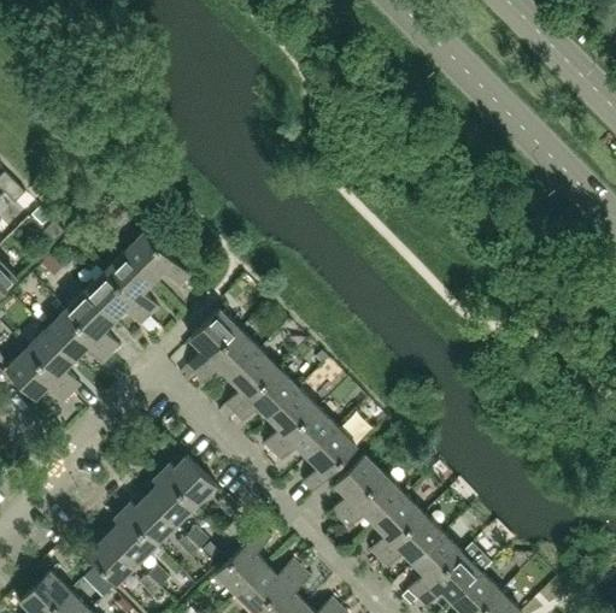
[(0,180),(0,188),(6,194),(16,184),(6,174),(0,180)]
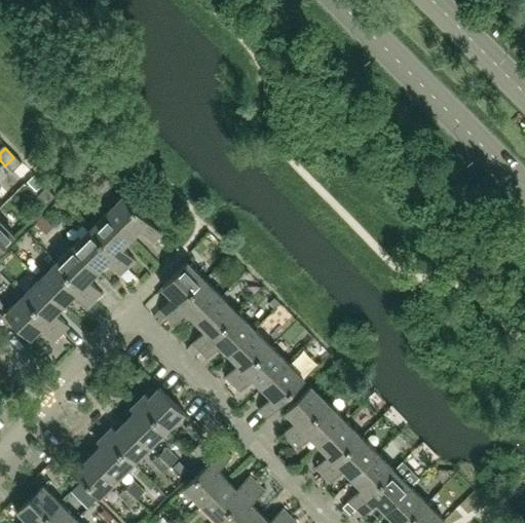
[(23,165),(13,157),(5,165),(13,175),(23,165)]
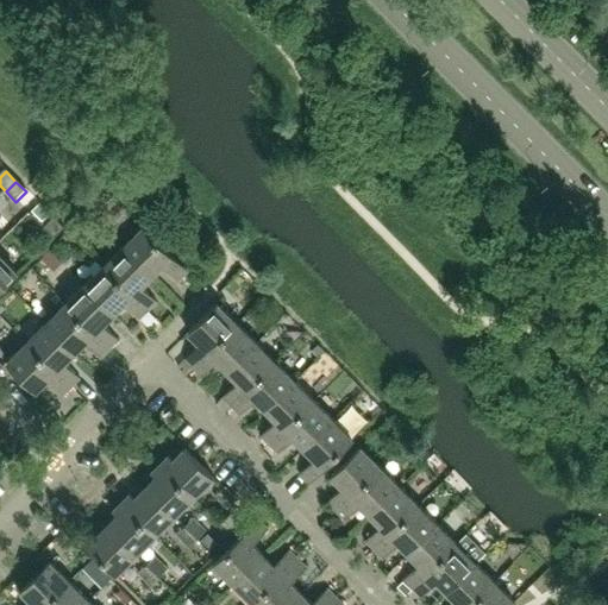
[(31,195),(23,203),(33,213),(42,206),(31,195)]
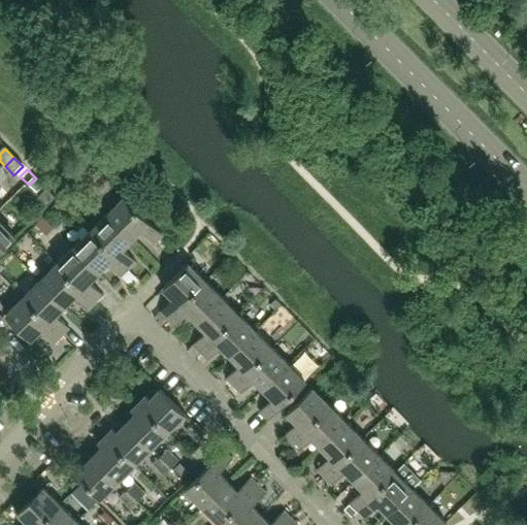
[(36,178),(29,185),(38,194),(45,188),(36,178)]
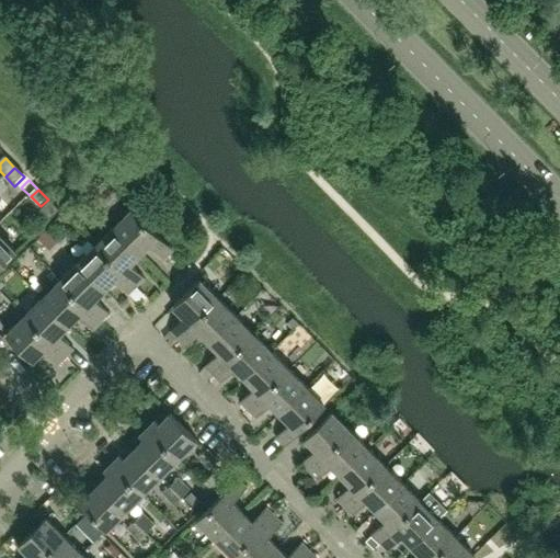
[(60,213),(50,203),(41,213),(50,223),(60,213)]
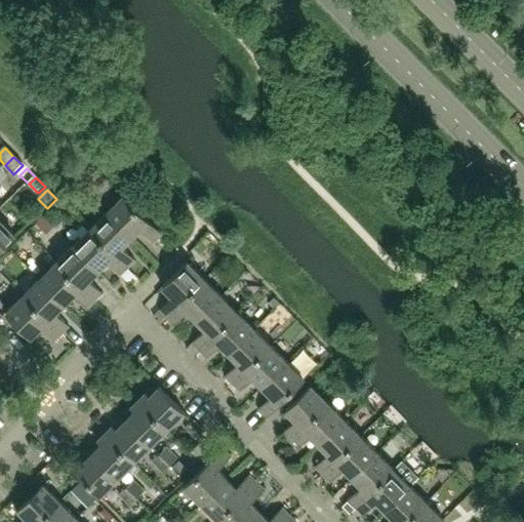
[(162,237),(124,198),(107,215),(132,241),(140,232),(154,245),(162,237)]
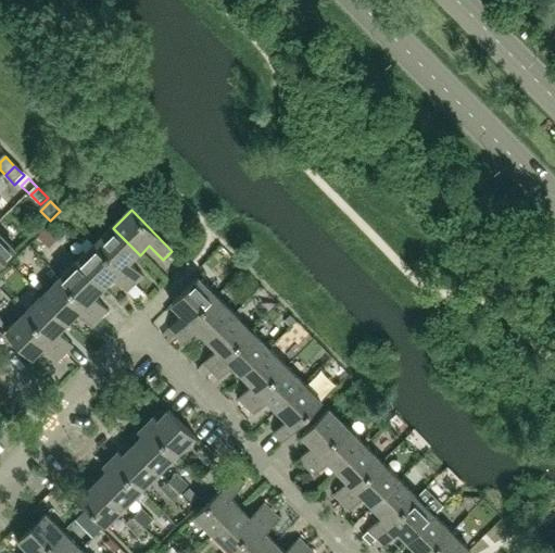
[(140,255),(113,228),(96,246),(136,286),(143,278),(130,265),(140,255)]
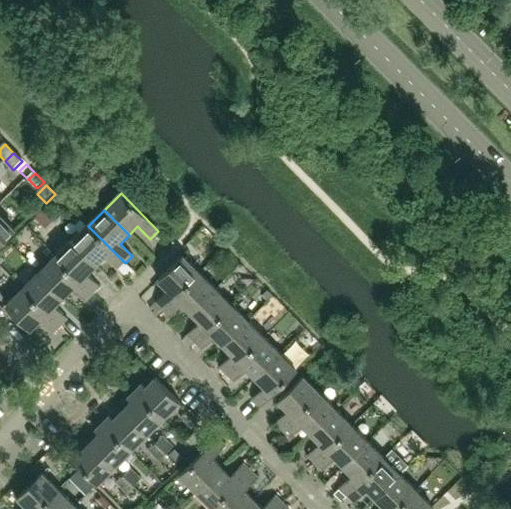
[(0,248),(15,233),(0,217),(0,248)]
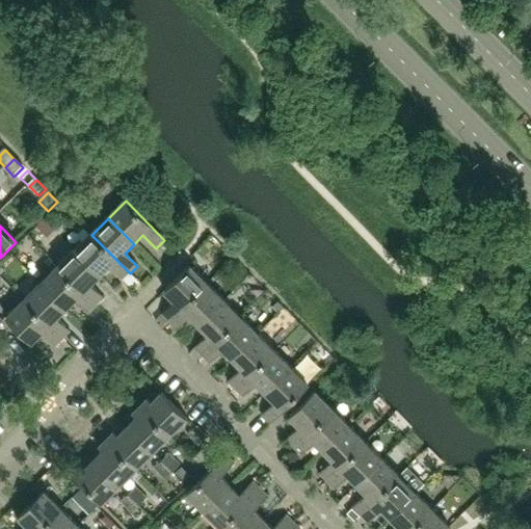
[(130,273),(91,235),(75,252),(100,278),(109,268),(123,282),(130,273)]
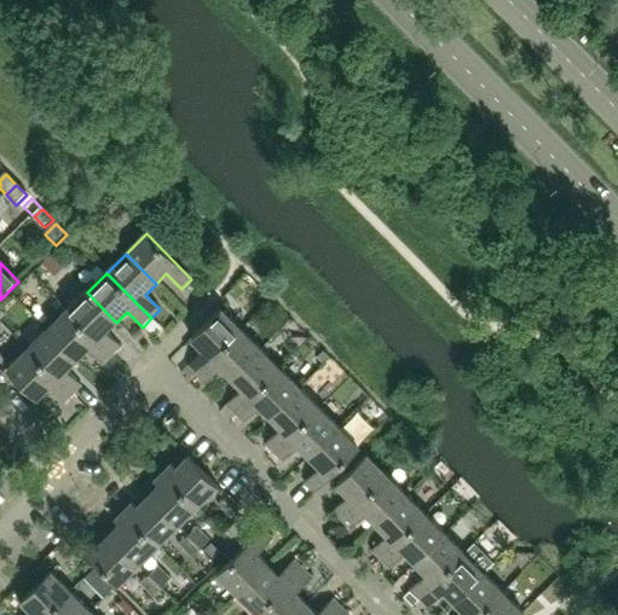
[(116,323),(87,293),(68,312),(113,358),(121,349),(105,334),(116,323)]
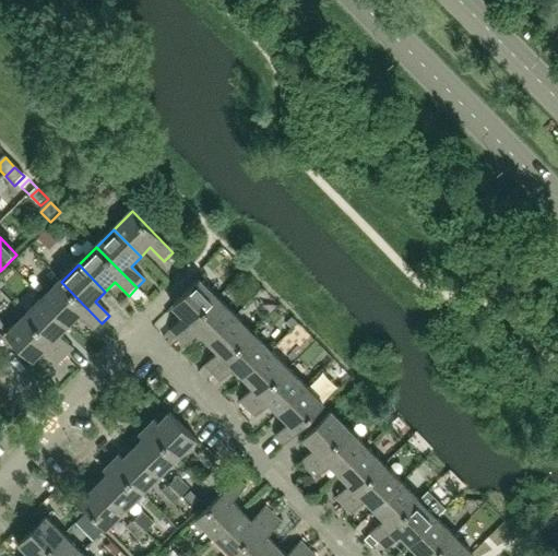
[(102,323),(61,282),(44,300),(70,327),(80,317),(93,331),(102,323)]
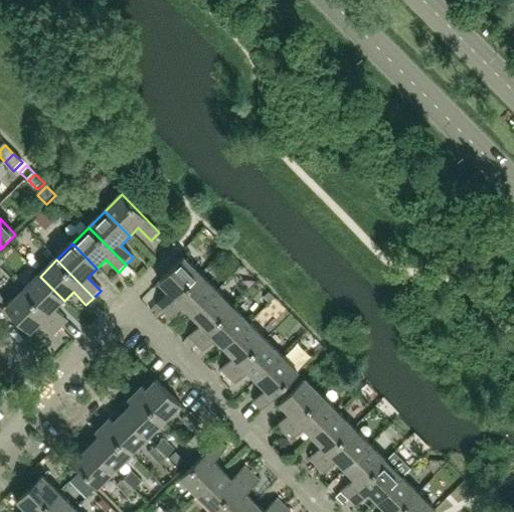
[(164,314),(201,277),(184,260),(160,284),(170,294),(157,307),(164,314)]
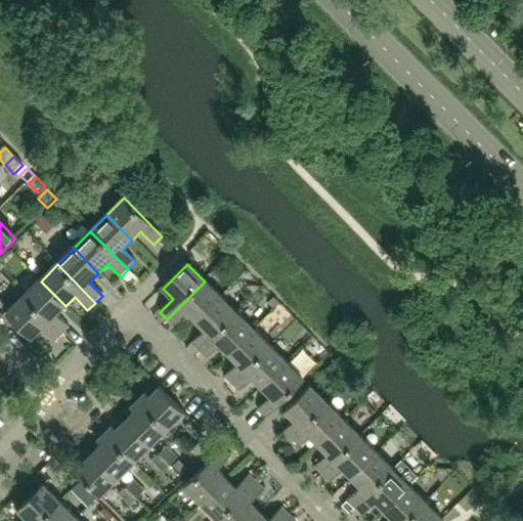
[(66,306),(41,281),(24,298),(61,336),(70,329),(56,315),(66,306)]
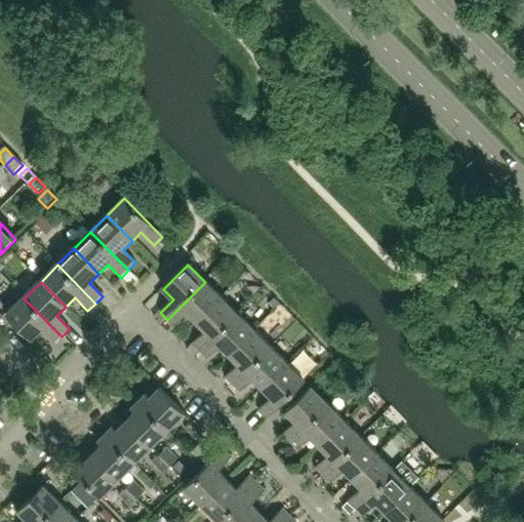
[(197,323),(222,298),(205,282),(167,320),(174,327),(188,314),(197,323)]
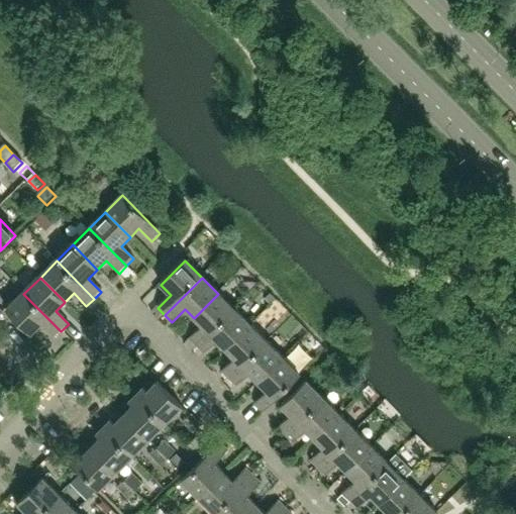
[(61,331),(23,294),(6,311),(31,335),(40,326),(54,338),(61,331)]
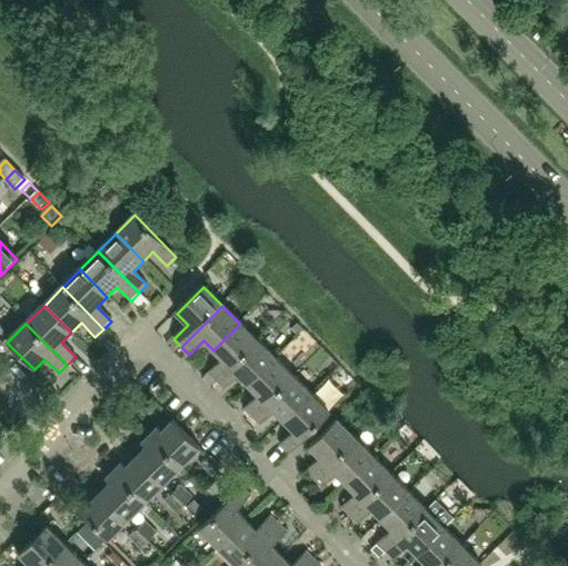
[(217,383),(258,341),(240,324),(213,350),(223,360),(209,375),(217,383)]
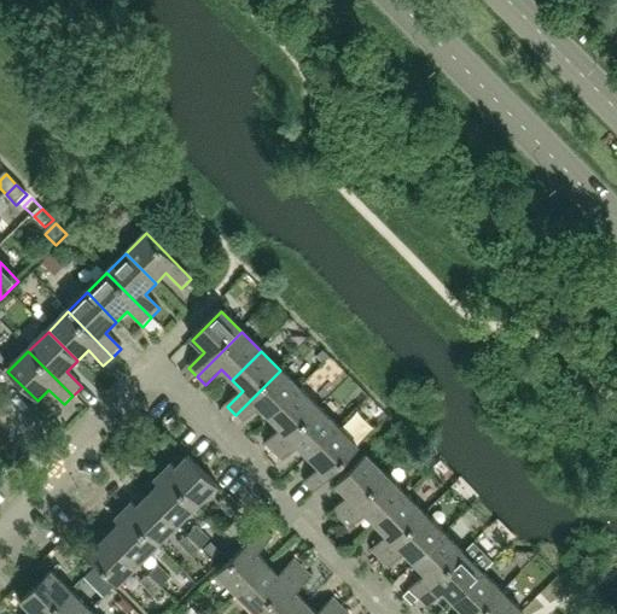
[(271,420),(301,390),(280,370),(236,415),(244,424),(260,409),(271,420)]
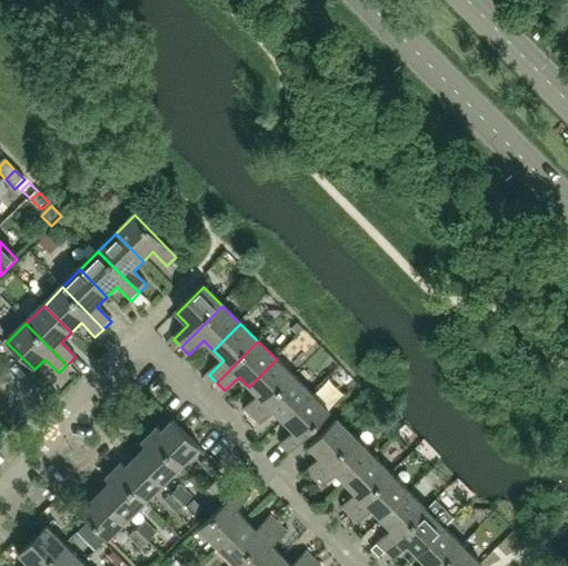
[(252,419),(295,377),(277,359),(249,387),(259,396),(245,410),(252,419)]
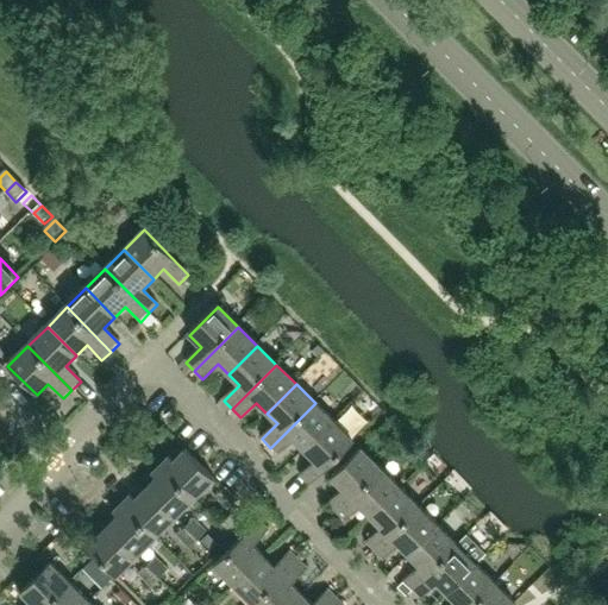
[(305,452),(334,423),(315,403),(270,448),(279,457),(294,441),(305,452)]
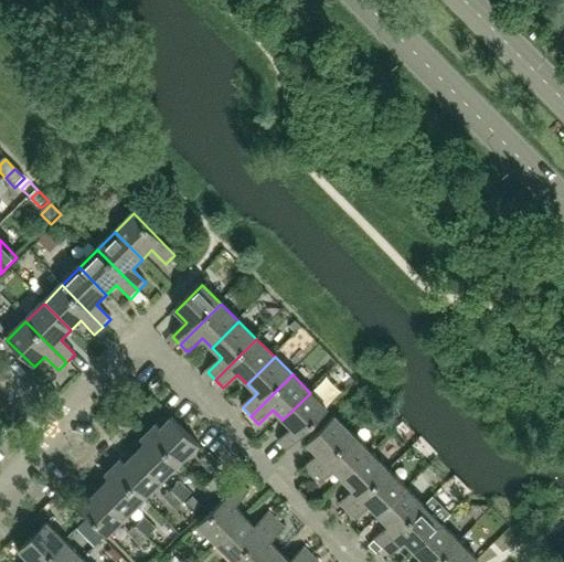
[(287,453),(329,412),(310,393),(283,420),(293,430),(278,443),(287,453)]
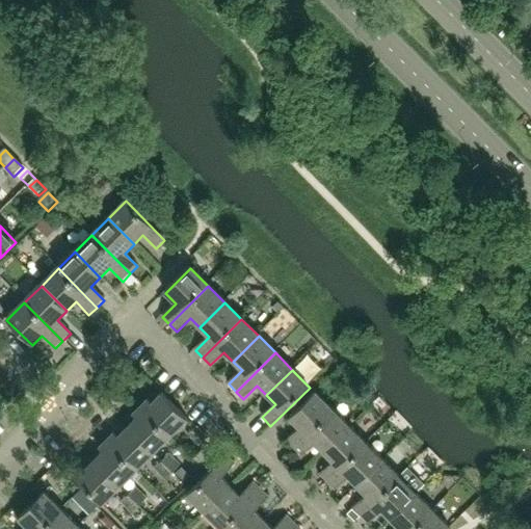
[(294,449),(333,411),(315,393),(290,419),(299,428),(287,442),(294,449)]
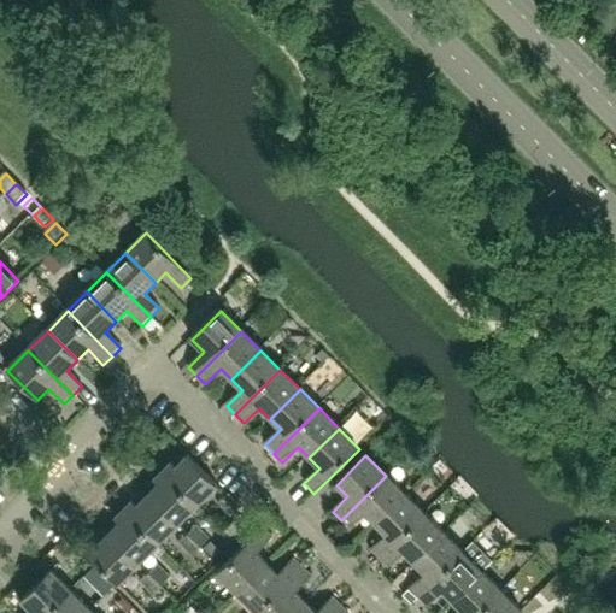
[(218,487),(188,458),(176,469),(172,465),(164,473),(198,507),(218,487)]
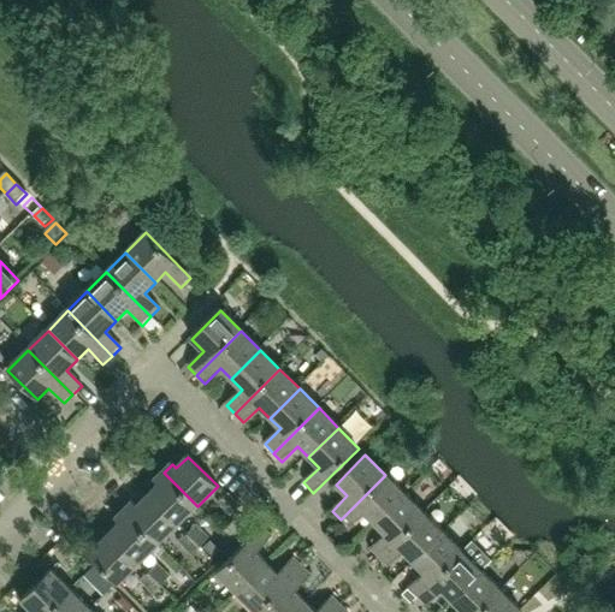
[(197,506),(164,473),(154,481),(159,486),(148,497),(177,526),(197,506)]
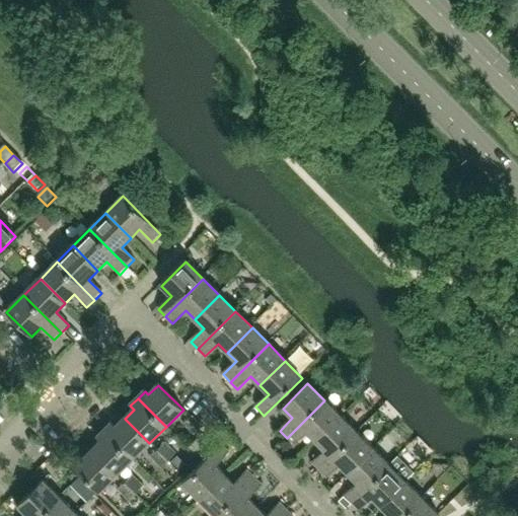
[(316,442),(341,418),(324,400),(287,438),(294,446),(307,433),(316,442)]
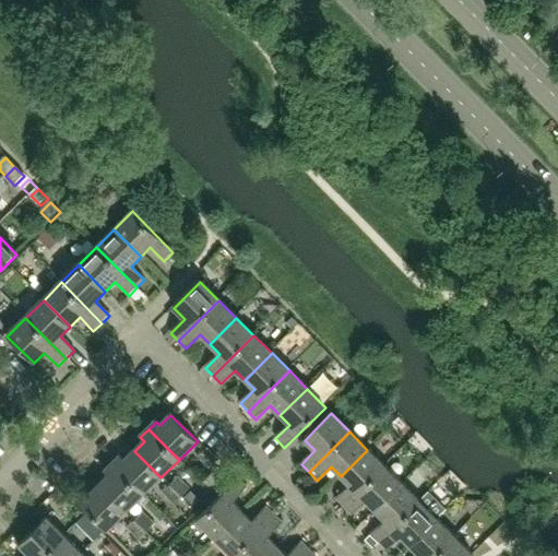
[(218,462),(213,458),(206,450),(199,459),(211,470),(218,462)]
